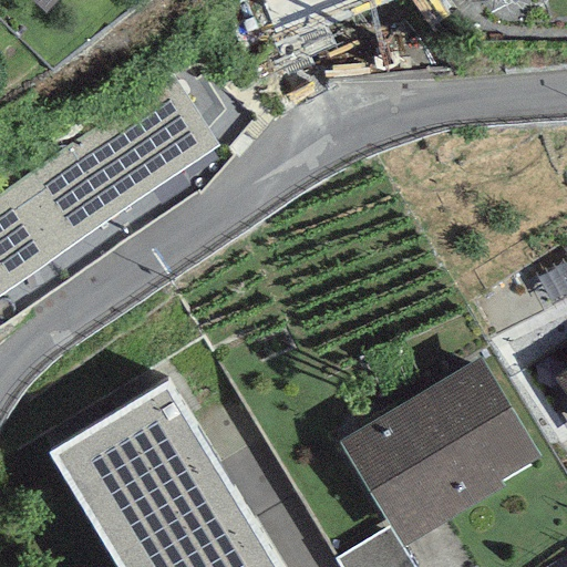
[(31,0),(44,12),(55,0),(31,0)]
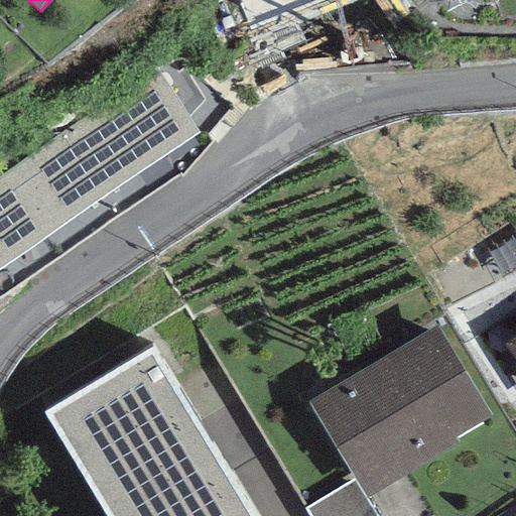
[(159,71),(0,179),(0,266),(200,130),(159,71)]
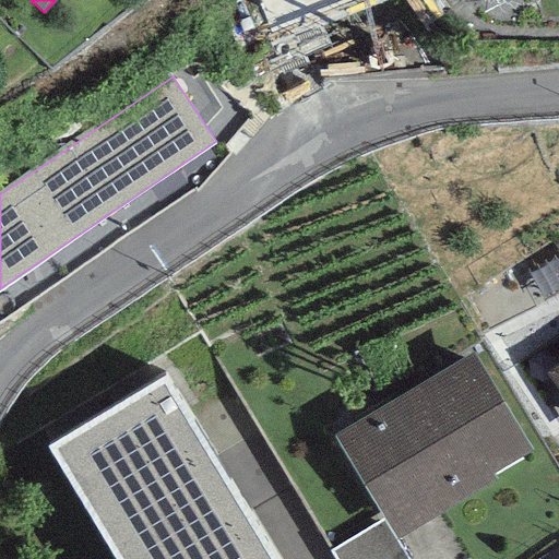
[(473,351),(334,435),(384,518),(397,539),(497,479),(492,473),(532,449),(473,351)]
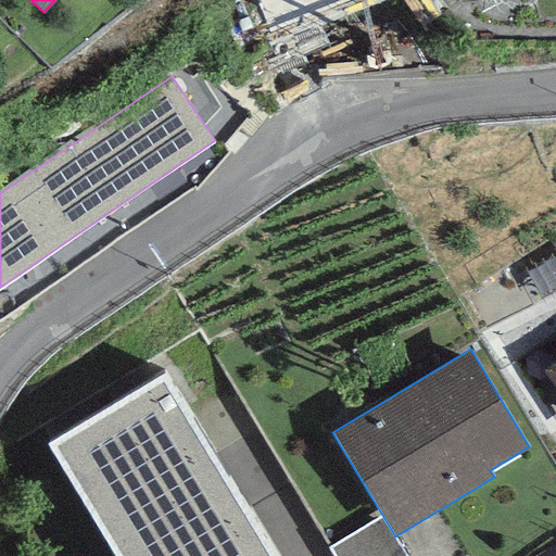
[(555,363),(545,371),(555,386),(555,363)]
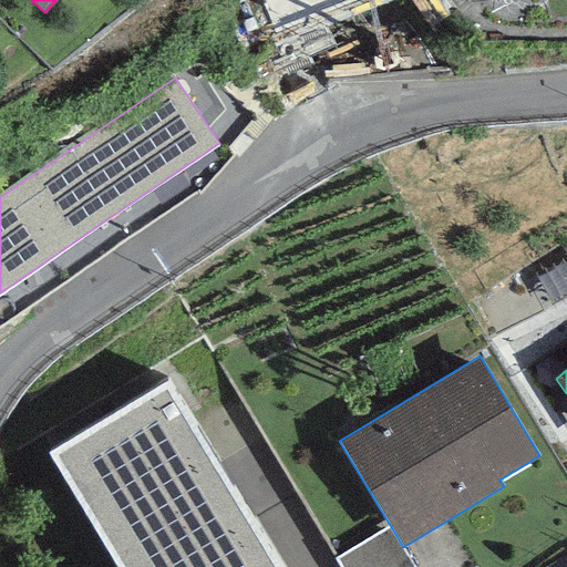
[(279,566),(166,381),(48,453),(116,566),(279,566)]
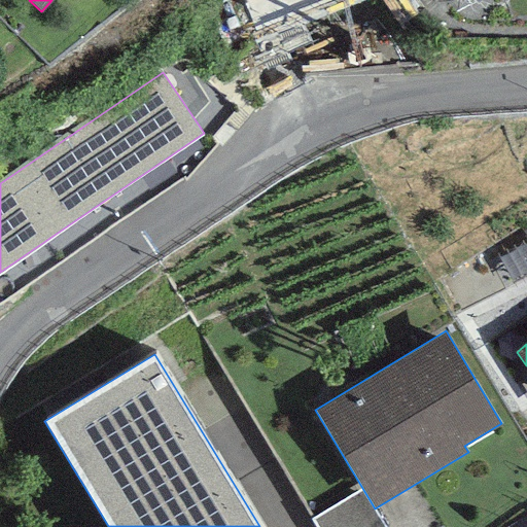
[(386,526),(375,508),(362,488),(311,520),(315,526),(386,526)]
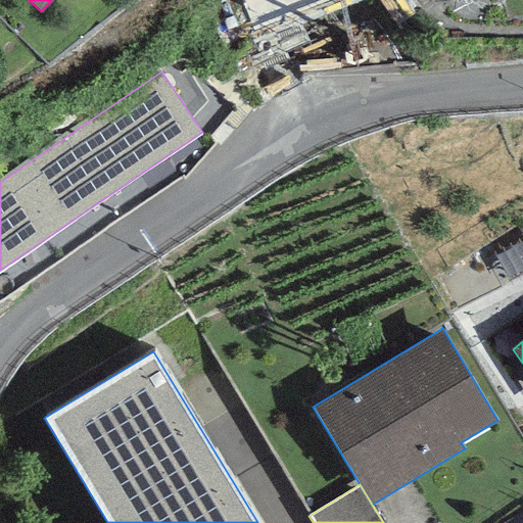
All buildings are outlined.
